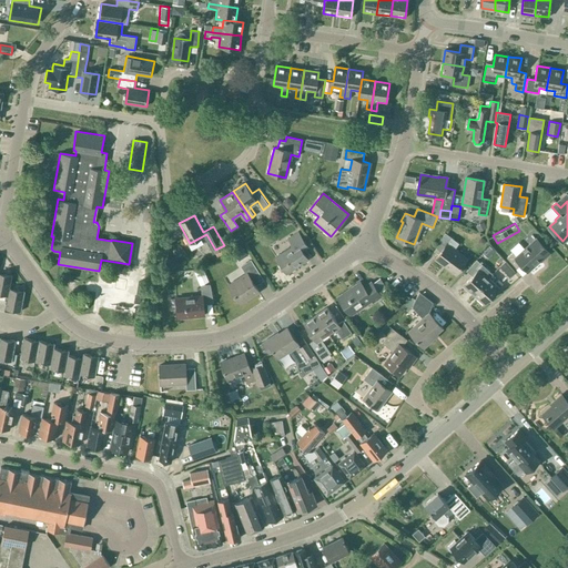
[(302,252),(307,247),(297,233),(288,239),(293,245),(276,257),(286,273),(307,260),(302,252)]
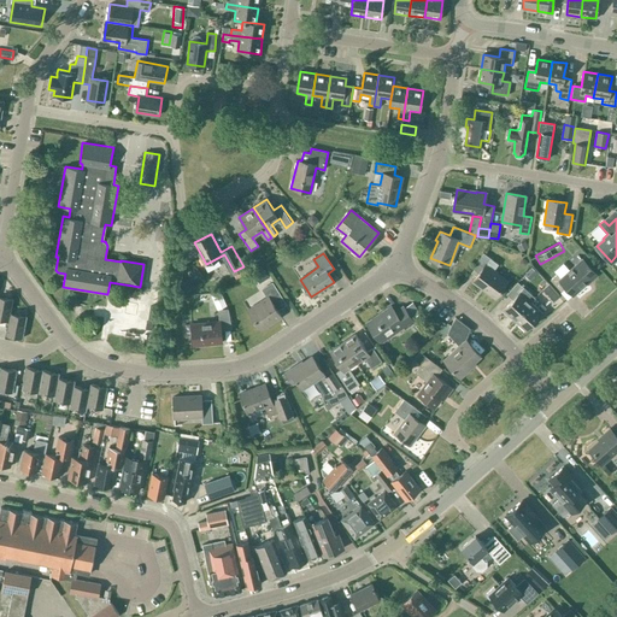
[(507,281),(493,271),(498,264),(483,253),(474,265),(481,270),(472,281),(494,298),(507,281)]
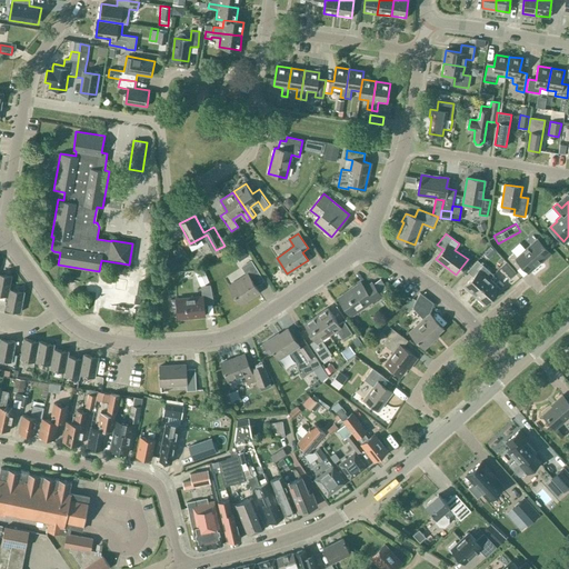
[(545,259),(550,255),(537,239),(517,257),(513,253),(508,258),(517,268),(522,263),(529,271),(543,258),(545,259)]
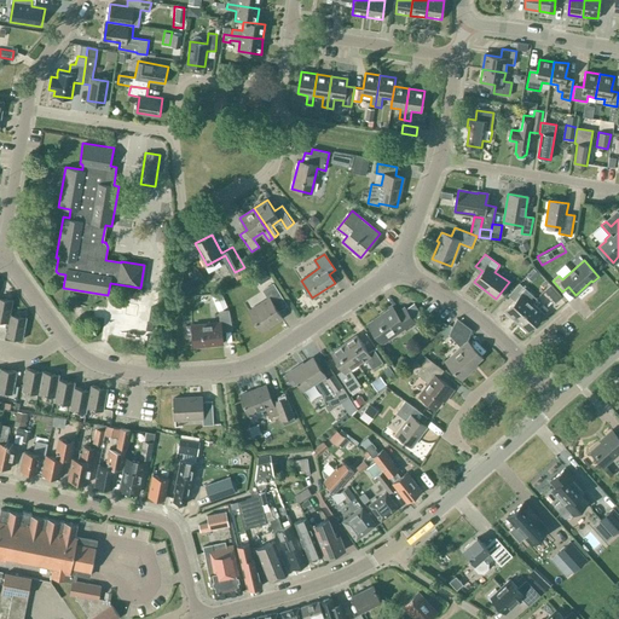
[(538,273),(533,268),(526,275),(532,279),(538,273)]
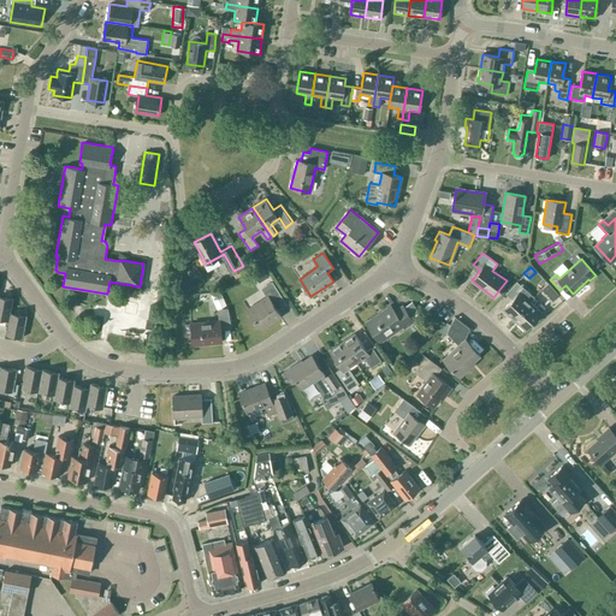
[(502,309),(514,320),(529,302),(523,296),(527,291),(516,282),(505,294),(511,300),(502,309)]
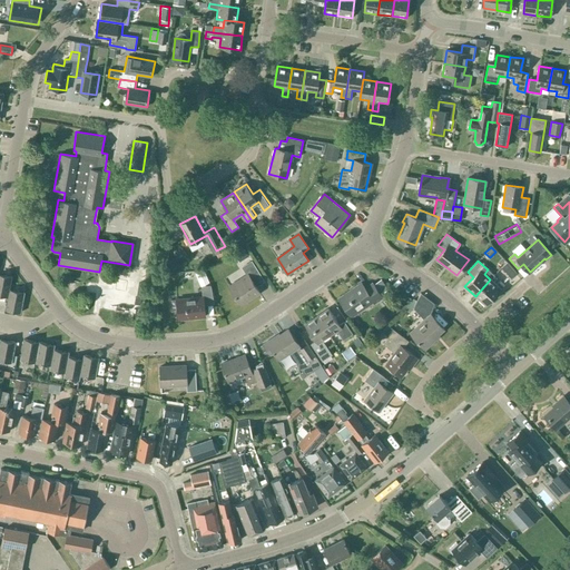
[(253,283),(261,277),(252,262),(243,267),(247,274),(228,286),(241,305),(259,293),(253,283)]
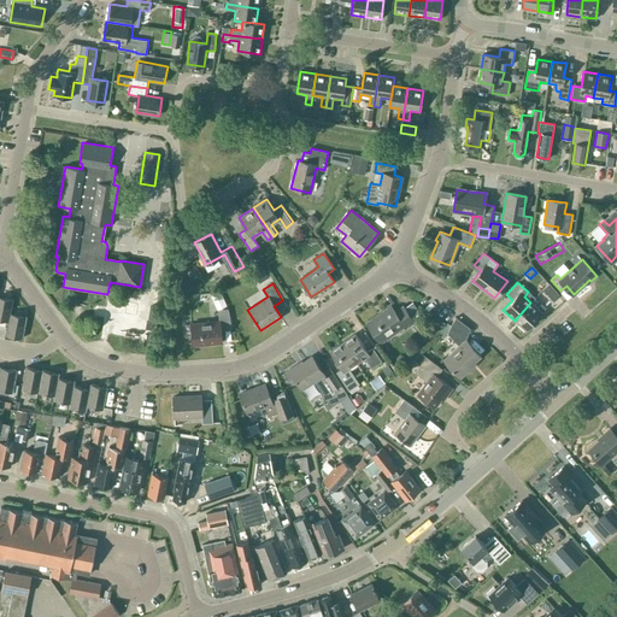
[(553,301),(559,295),(548,283),(542,289),(553,301)]
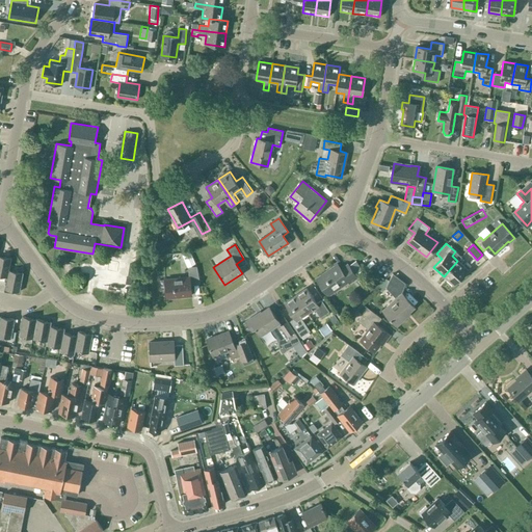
[(0,275),(7,276),(8,270),(11,258),(0,256),(0,275)]
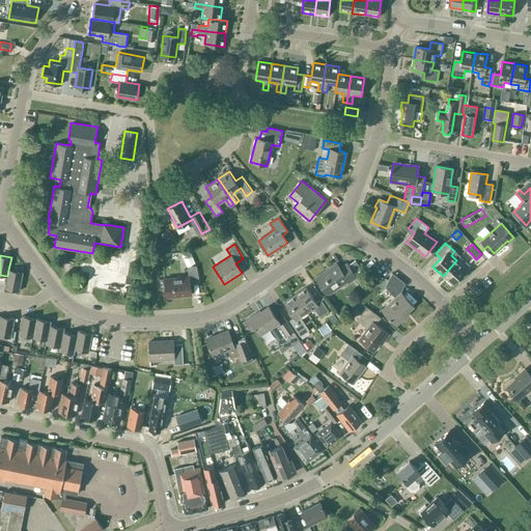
[(463,264),(456,260),(443,276),(452,284),(467,269),(470,266),(466,261),(463,264)]
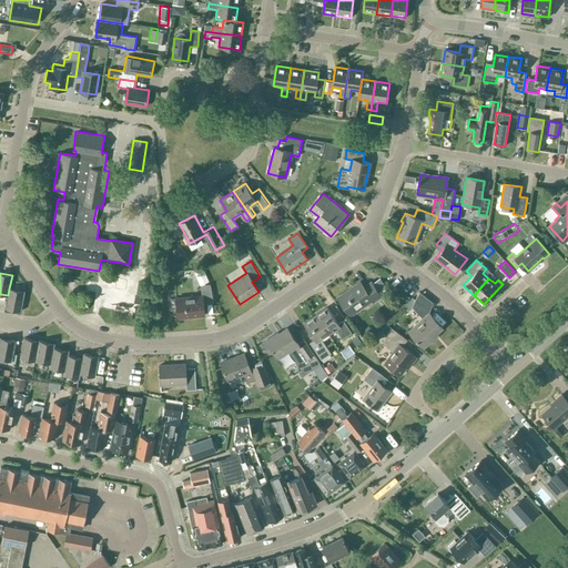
[(373,303),(381,297),(371,282),(363,287),(361,283),(338,298),(350,314),(371,300),(373,303)]
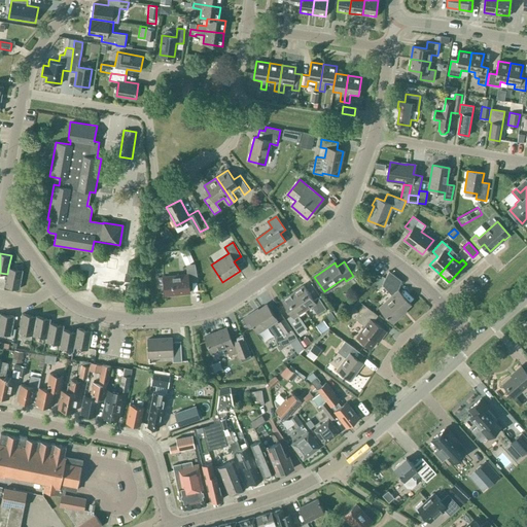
[(189,292),(188,282),(198,281),(195,264),(186,265),(187,275),(163,277),(165,295),(189,292)]
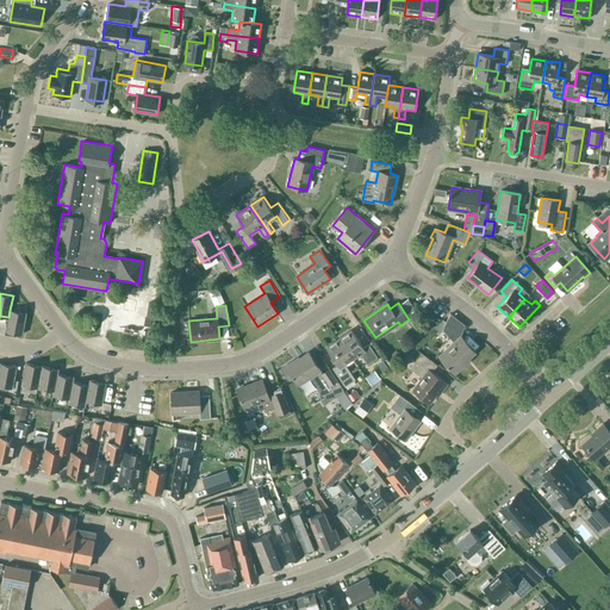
[(26,312),(10,310),(8,317),(5,331),(22,335),(26,312)]
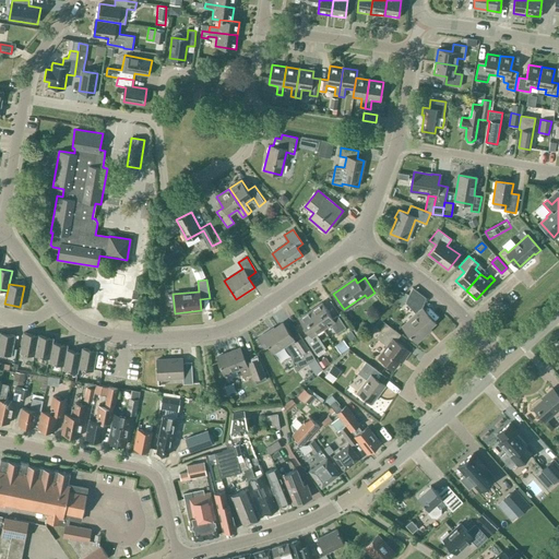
[(426,331),(436,322),(421,308),(426,298),(413,287),(408,295),(405,302),(416,313),(403,325),(417,342),(428,332),(426,331)]
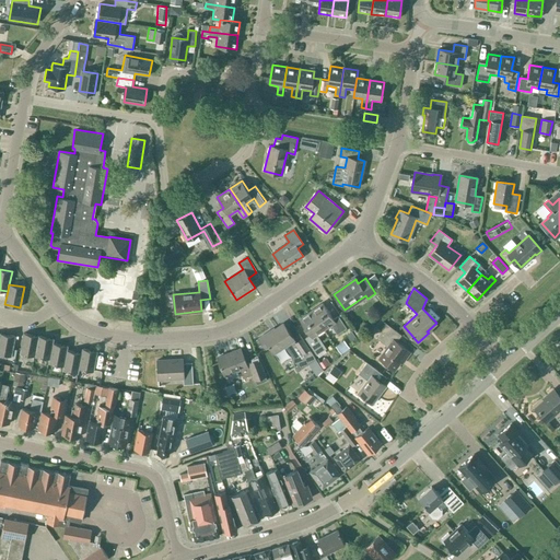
[(311,311),(323,329),(330,324),(337,334),(346,328),(338,316),(333,319),(323,303),(311,311)]
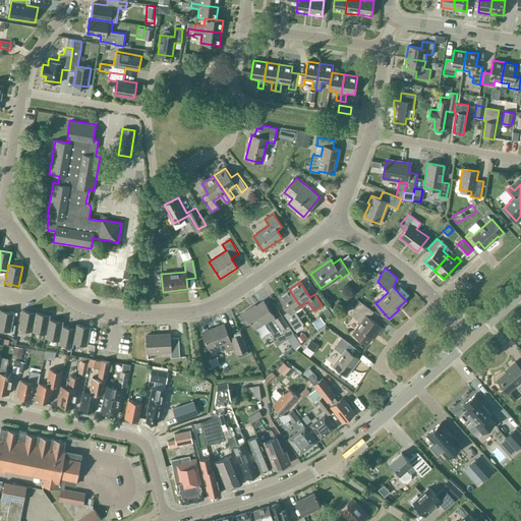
[(294,310),(300,306),(289,289),(279,296),(289,311),(284,314),(294,330),(303,324),(300,320),(294,310)]
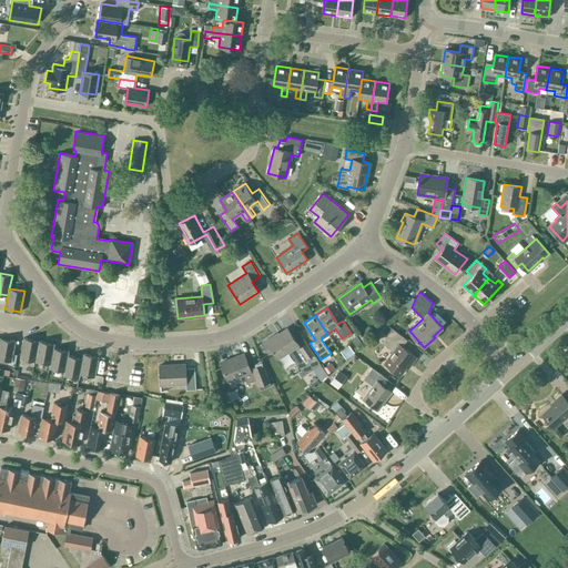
[(407,338),(393,328),(386,323),(381,331),(387,335),(383,342),(394,351),(385,363),(401,375),(409,363),(411,364),(417,356),(403,345),(407,338)]
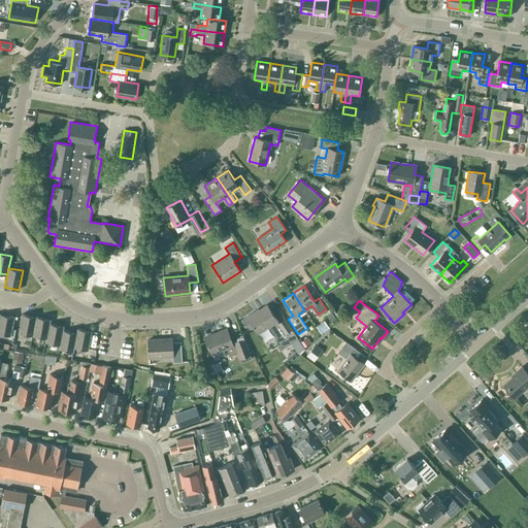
[(255,311),(243,319),(251,328),(254,326),(258,333),(268,326),(276,338),(278,344),(281,343),(284,349),(291,343),(298,354),(304,349),(298,338),(285,319),(278,323),(267,305),(255,312),(255,311)]
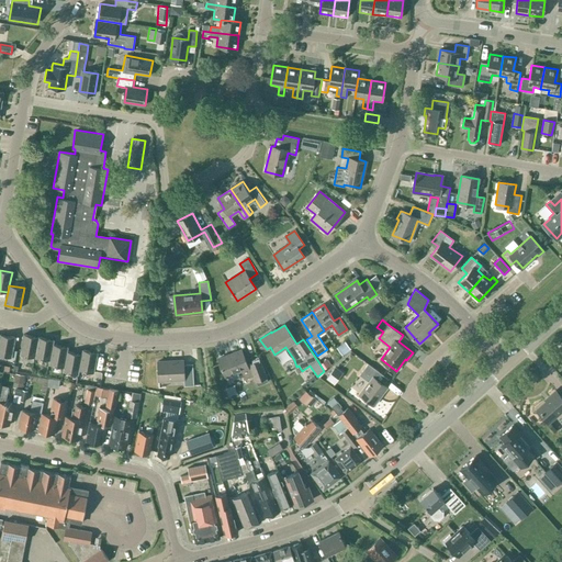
[(0,334),(0,355),(11,358),(15,337),(0,334)]
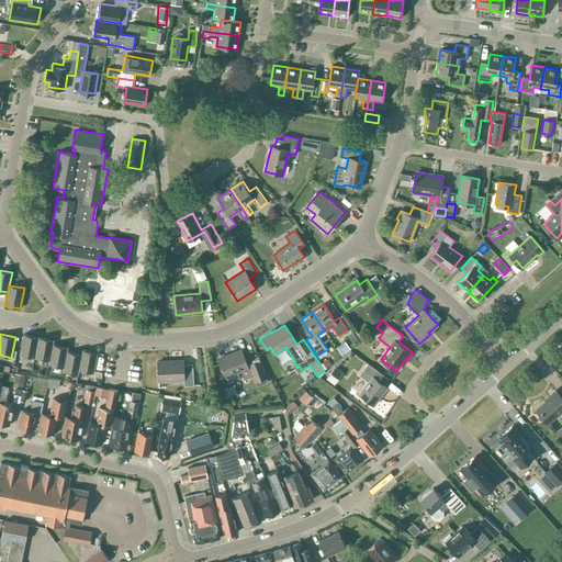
[(23,335),(23,337),(20,355),(35,357),(38,337),(23,335)]
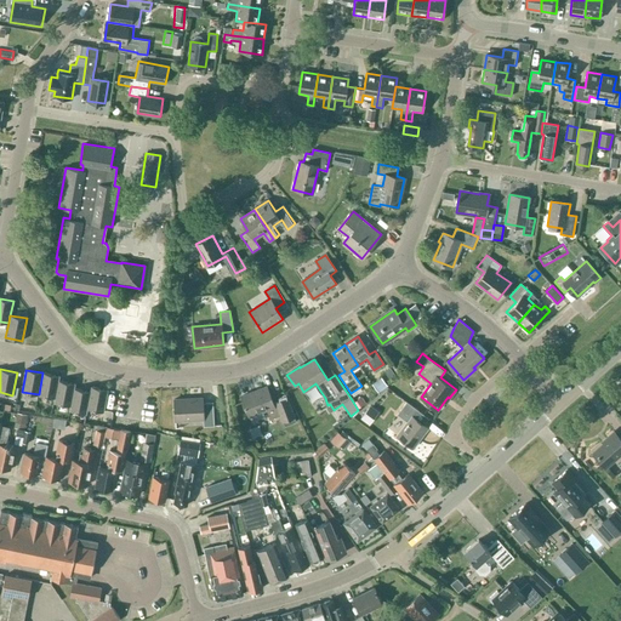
[(60,376),(43,372),(39,394),(55,398),(58,381),(60,376)]
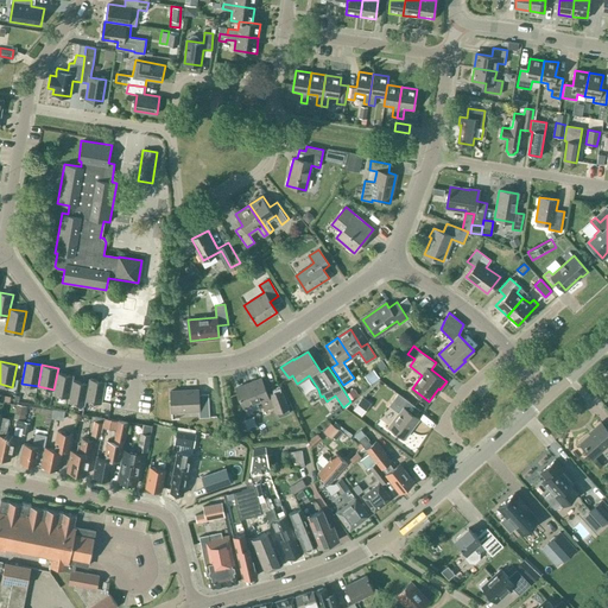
[(362,374),(369,382),(378,377),(371,367),(362,374)]
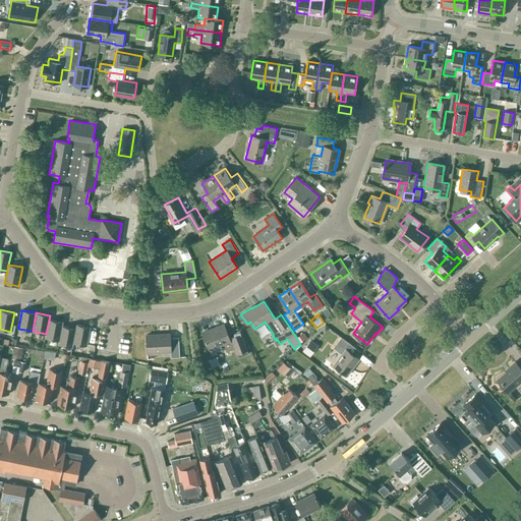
[(63,322),(49,320),(46,334),(45,338),(59,340),(62,326),(63,322)]
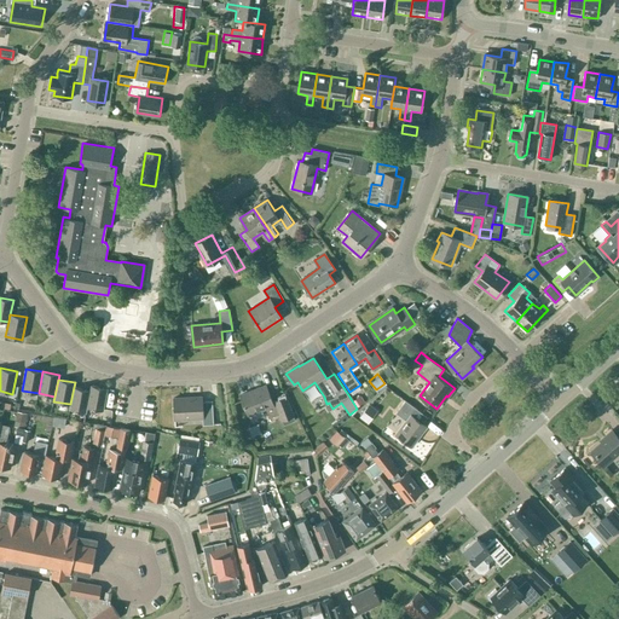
[(91,386),(90,391),(87,408),(103,411),(108,388),(91,386)]
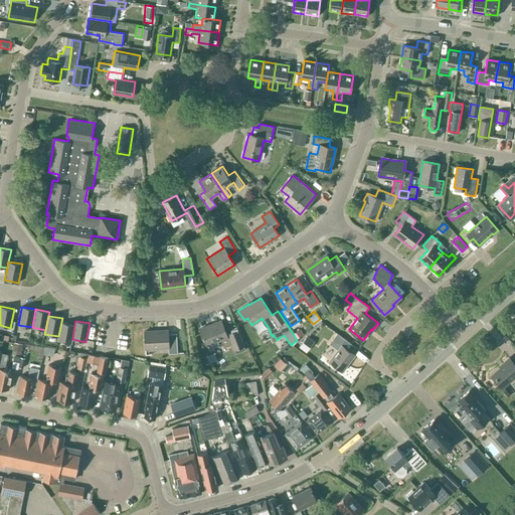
[(234,350),(243,346),(237,330),(226,335),(221,321),(200,329),(206,345),(220,340),(223,348),(232,344),(234,350)]
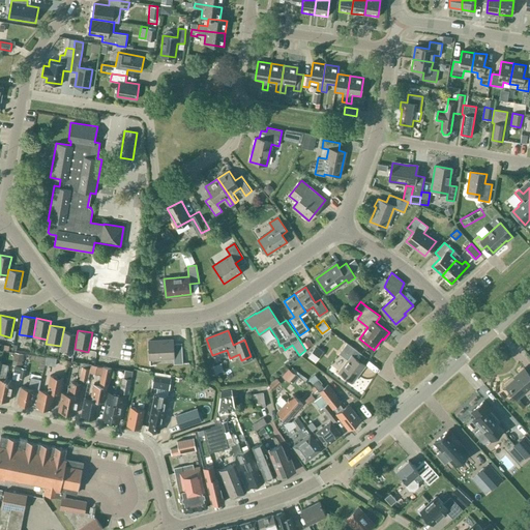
[(77,334),(63,331),(60,346),(59,350),(74,353),(75,349),(77,334)]
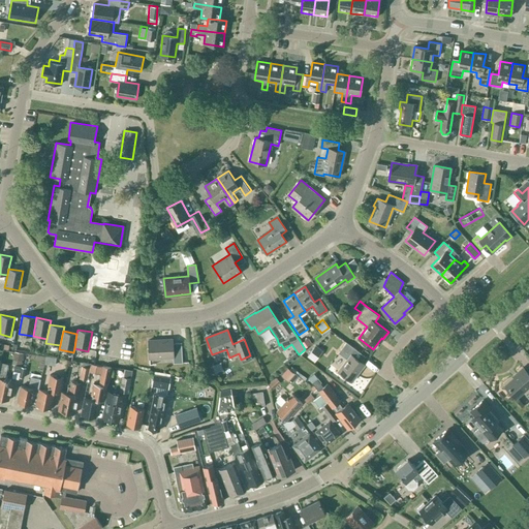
[(174,363),(182,363),(181,343),(173,343),(173,339),(148,340),(149,359),(173,356),(174,363)]
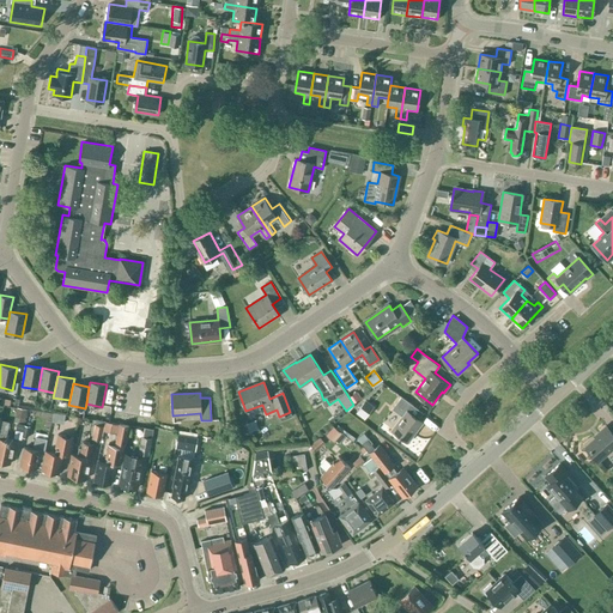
[(407,442),(422,422),(408,412),(413,406),(401,396),(392,408),(402,417),(392,431),(407,442)]
